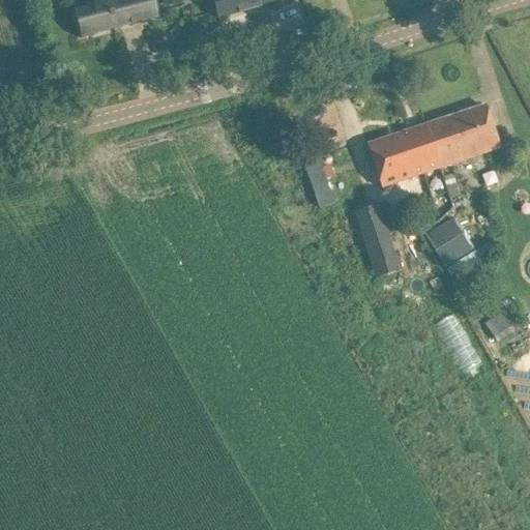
[(143,21),(154,18),(149,0),(122,0),(112,3),(77,12),(76,12),(76,13),(78,13),(83,35),(82,35),(82,36),(81,36),(81,37),(81,38),(98,34),(97,32),(130,24),(131,26),(133,26),(133,24),(141,22),(141,24),(143,23),(143,21)]
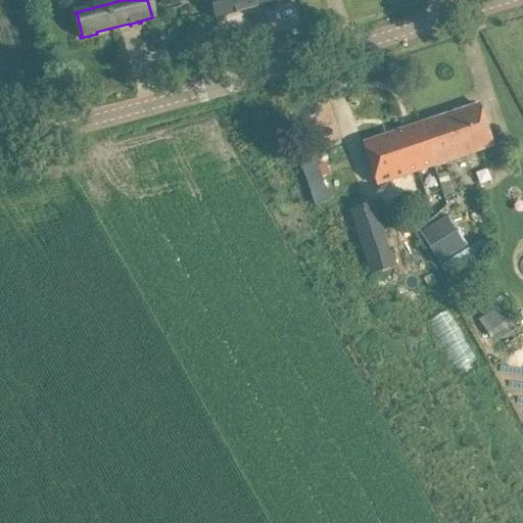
[(209,0),(216,18),(277,1),(276,0),(209,0)]
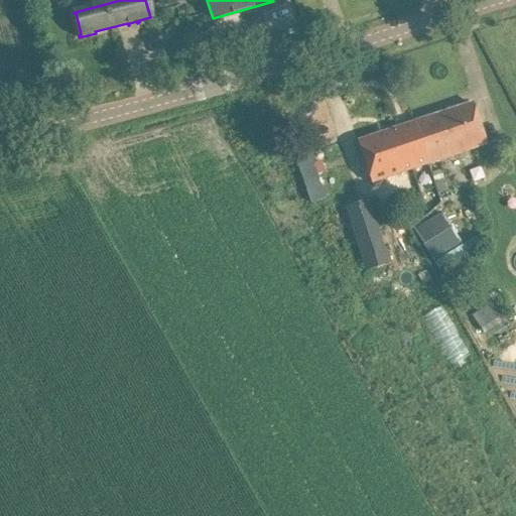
[(428,164),(487,145),(479,123),(473,104),(414,123),(358,142),(364,161),(372,183),(428,164)]
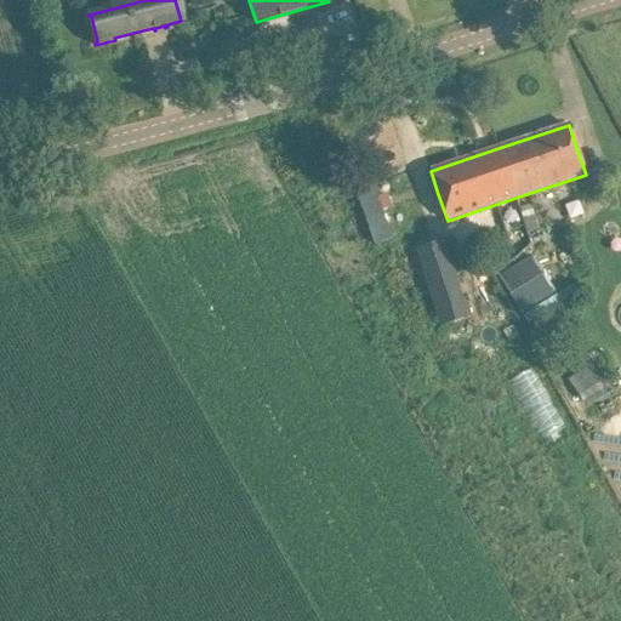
[(454,238),(414,250),(426,290),(456,280),(466,277),(454,238)]
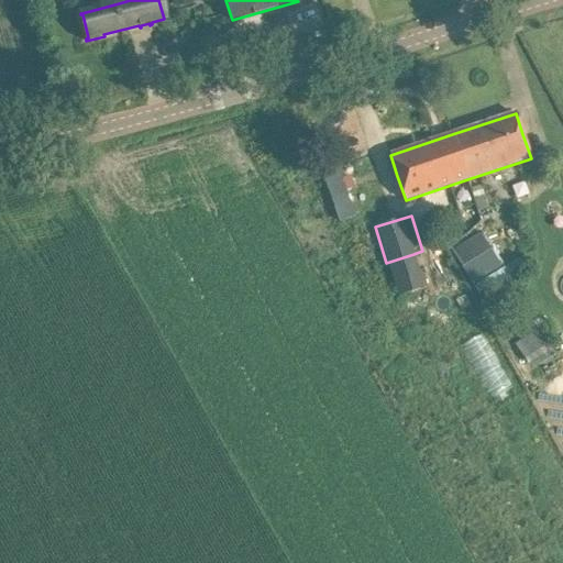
[(481,233),(451,251),(472,284),(500,266),(496,258),(481,233)]
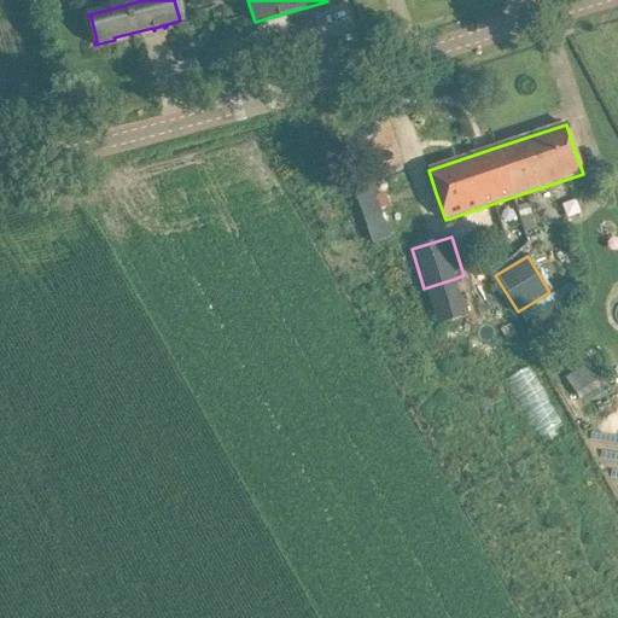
[(555,384),(570,406),(611,380),(598,357),(555,384)]
